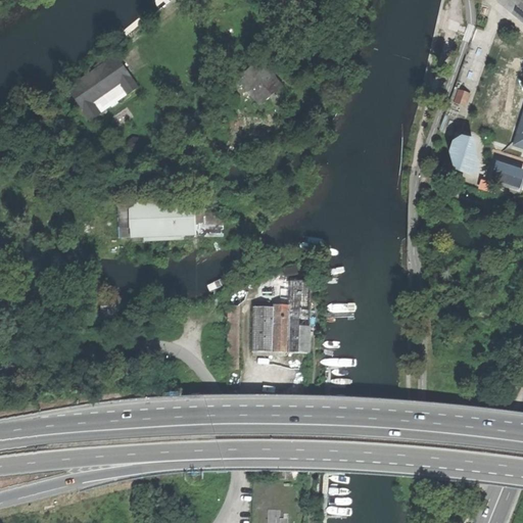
[(500,0),(522,19),(522,14),(506,0),(500,0)]
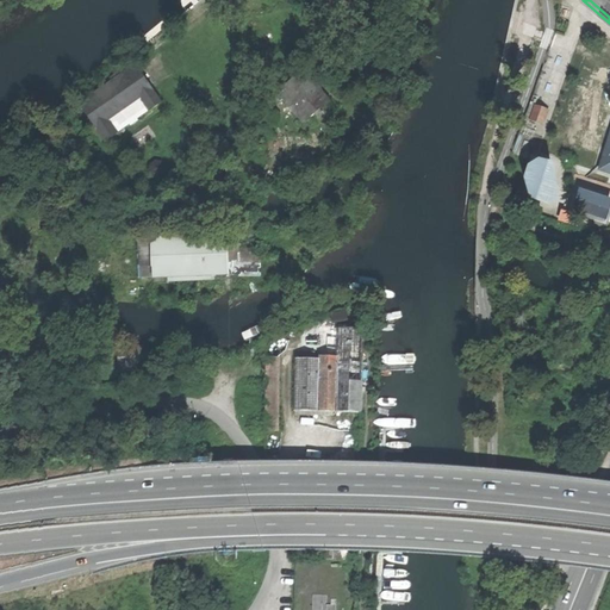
[(609,0),(590,0),(609,17),(609,0)]
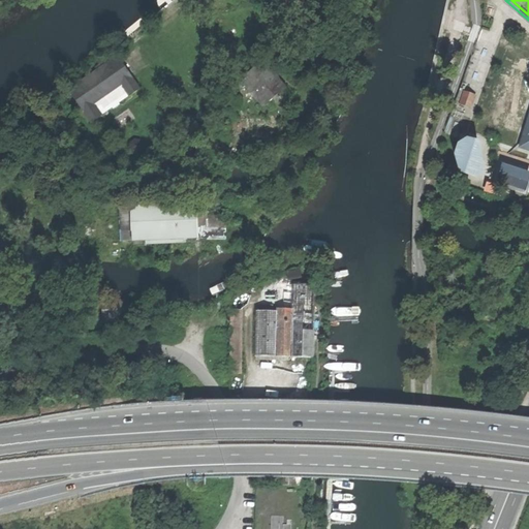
[(129,95),(139,89),(118,57),(69,90),(92,122),(101,115),(127,96),(129,95)]
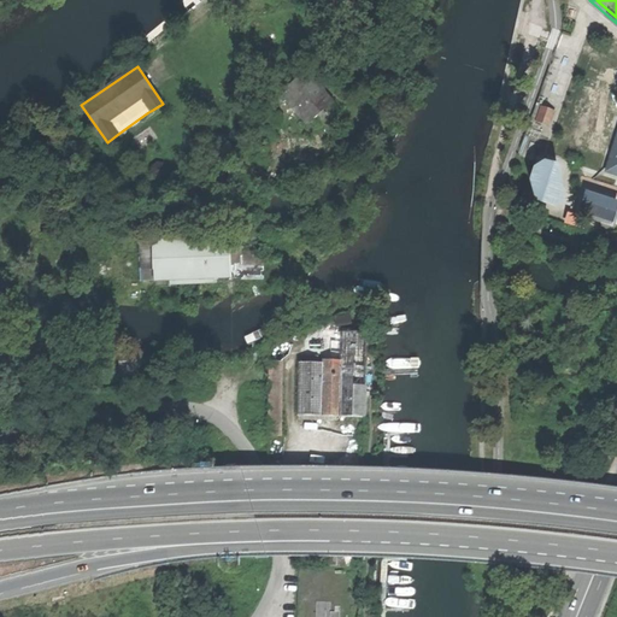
[(281,94),(307,124),(319,113),(333,103),(306,72),(281,94)]
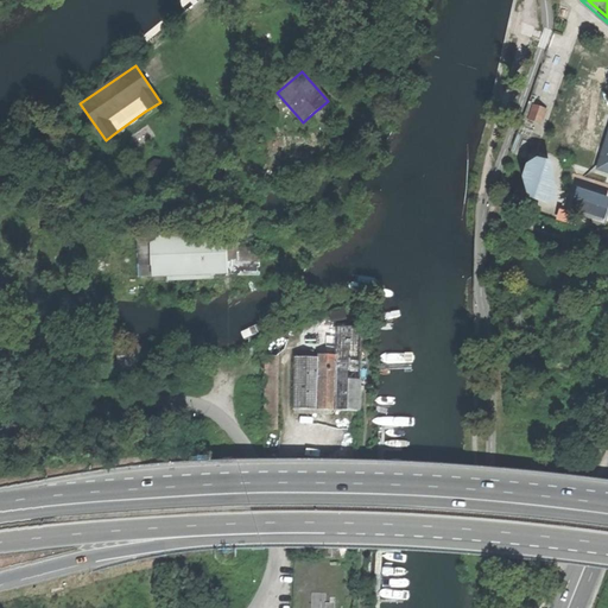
[(277,125),(286,118),(271,97),(264,102),(270,112),(267,113),(277,125)]
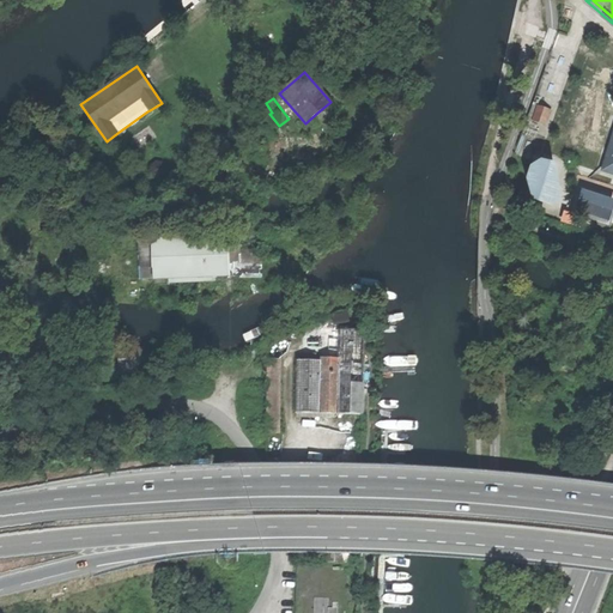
[(551,109),(536,104),(533,119),(546,123),(551,109)]
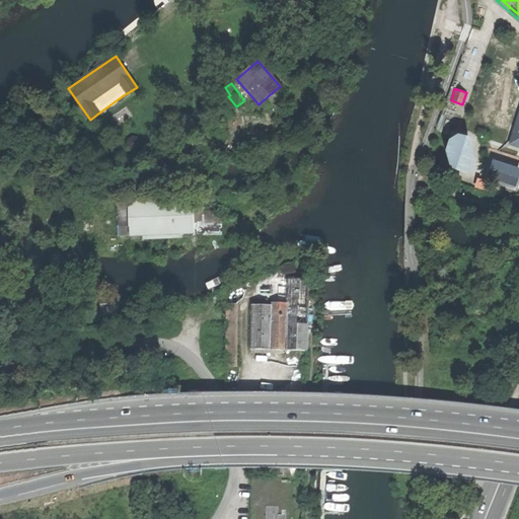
[(471,164),(467,139),(456,137),(448,142),(444,152),(447,167),(469,173),(471,164)]
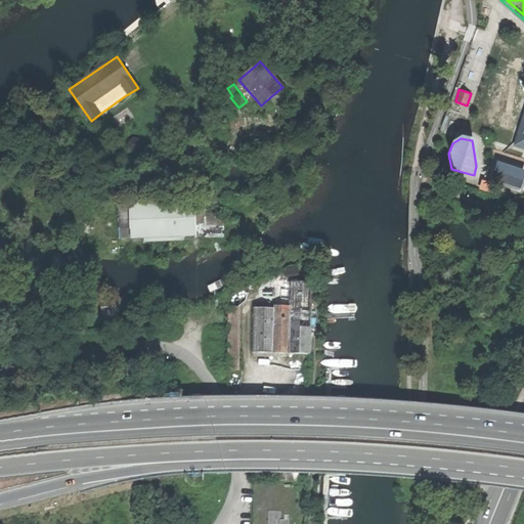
[(491,180),(519,188),(523,171),(496,163),(491,180)]
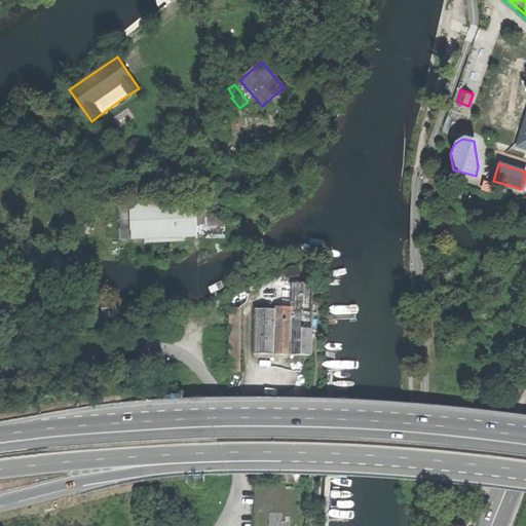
[(204,202),(204,195),(204,194),(174,197),(174,203),(127,205),(129,239),(136,238),(136,242),(195,239),(195,236),(197,236),(195,203),(204,202)]
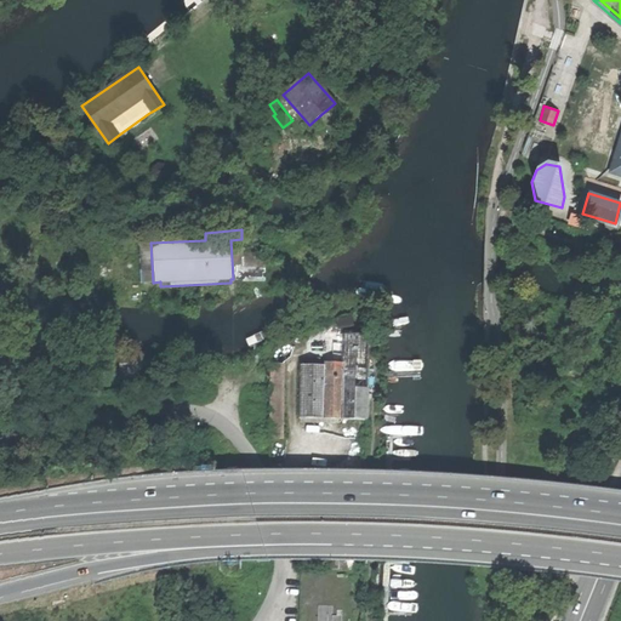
[(324,419),(366,420),(368,331),(359,331),(359,335),(343,334),(343,365),(319,365),(319,359),(306,359),(306,365),(301,365),(300,417),(324,419)]
